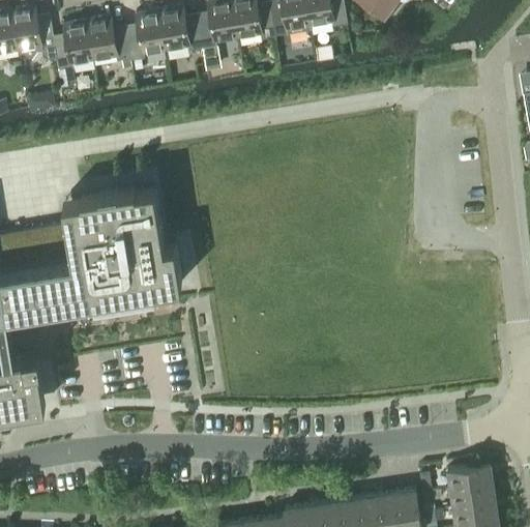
[(209,10),(197,12),(204,48),(216,46),(216,42),(237,38),(238,38),(232,0),(208,0),(209,10)]
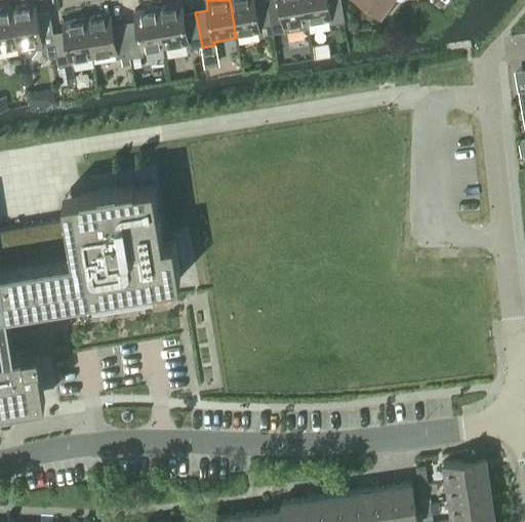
[(254,0),(230,0),(236,38),(237,38),(258,34),(258,38),(273,36),(267,0),(255,2),(254,0)]
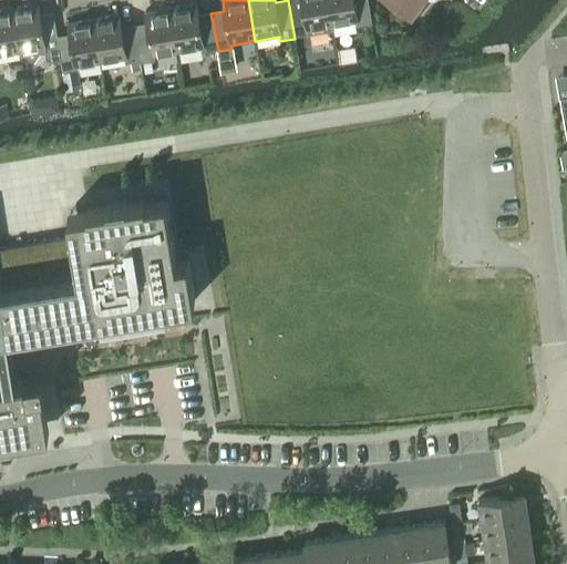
[(290,0),(288,0),(295,39),(309,37),(332,32),(331,27),(332,27),(327,0),(290,0)]
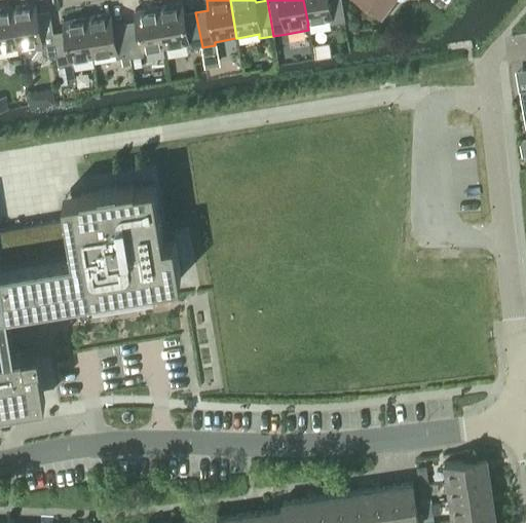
[(303,0),(308,25),(331,22),(331,26),(344,23),(340,0),(303,0)]
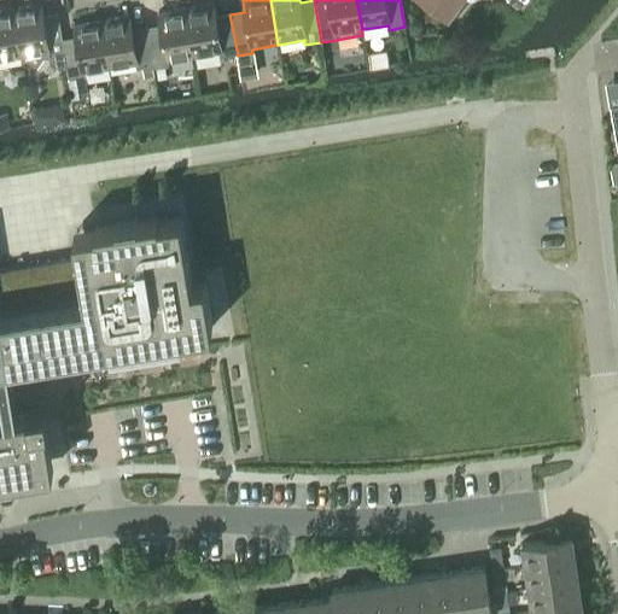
[(421,0),(431,7),(448,19),(461,0),(421,0)]
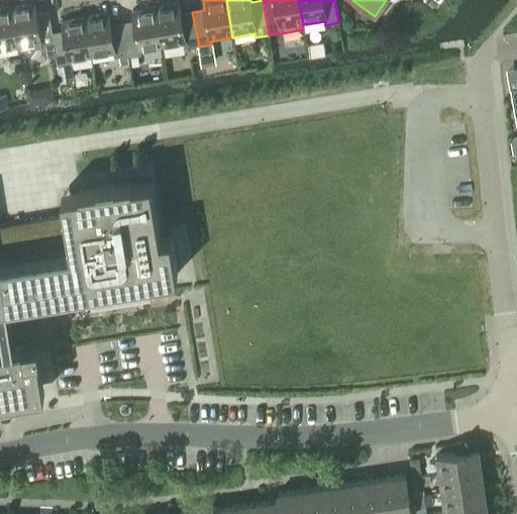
[(34,4),(11,8),(18,49),(18,53),(23,52),(30,58),(36,49),(40,48),(41,54),(48,59),(55,58),(52,34),(48,12),(36,14),(34,4)]
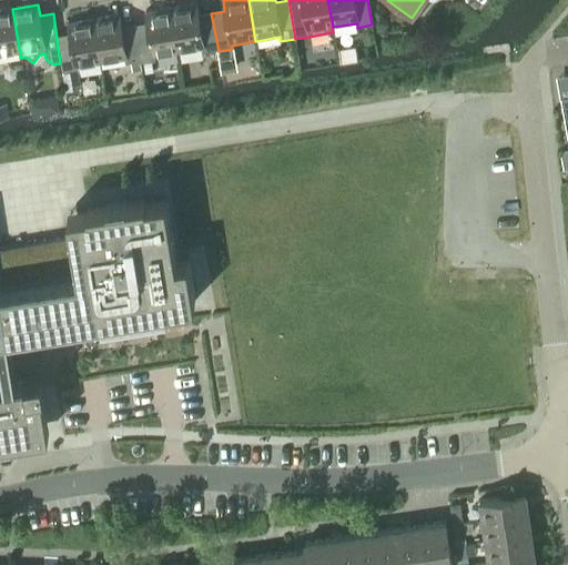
[(171,9),(179,54),(202,50),(203,54),(217,52),(219,51),(211,13),(199,16),(196,4),(171,9)]
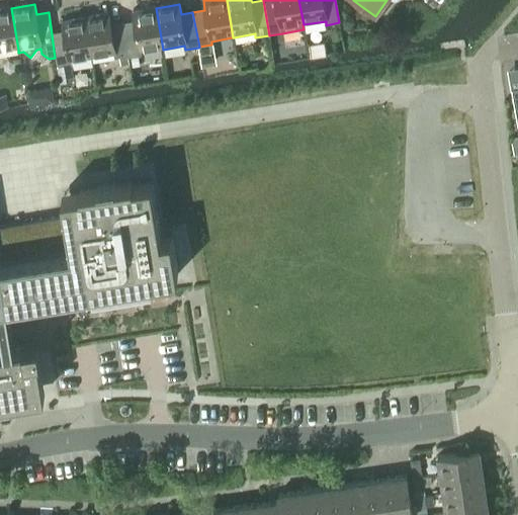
[(0,52),(18,50),(11,8),(0,9),(0,52)]
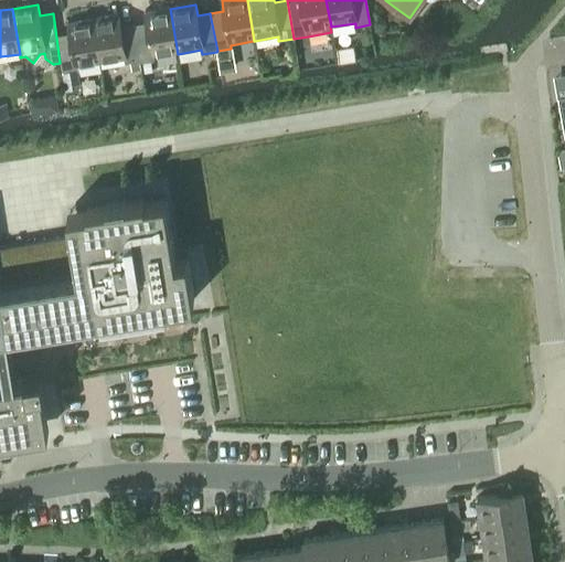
[(132,24),(139,63),(139,64),(155,62),(153,57),(178,54),(170,9),(145,13),(147,24),(134,27),(134,24),(132,24)]
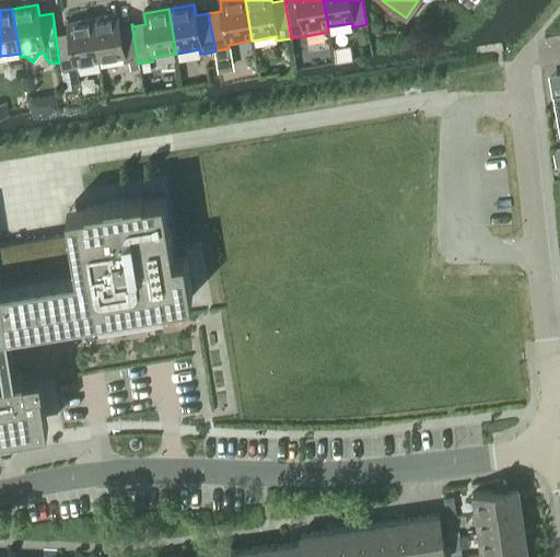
[(91,20),(98,65),(100,65),(123,60),(124,65),(138,62),(131,24),(119,26),(117,15),(91,20)]
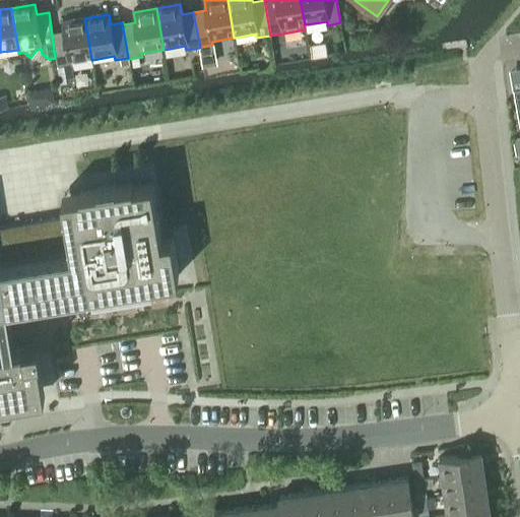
[(64,33),(52,35),(55,58),(56,58),(57,69),(61,86),(70,84),(73,79),(71,67),(70,63),(91,60),(84,18),(62,22),(64,33)]
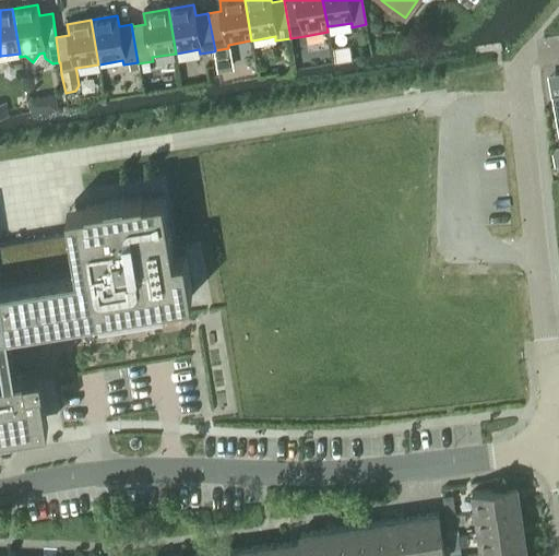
[(0,434),(48,426),(42,385),(44,385),(42,370),(24,373),(24,375),(16,376),(9,329),(192,299),(185,256),(174,258),(163,196),(143,199),(143,197),(122,200),(86,205),(86,209),(67,212),(70,234),(63,235),(0,246),(0,434)]
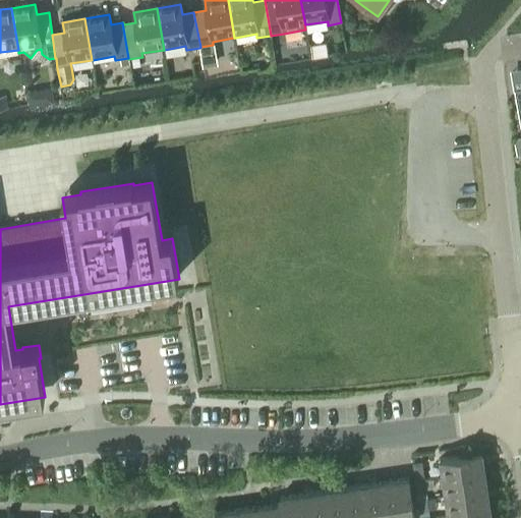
[(443,478),(484,472),(482,454),(440,460),(443,478)]
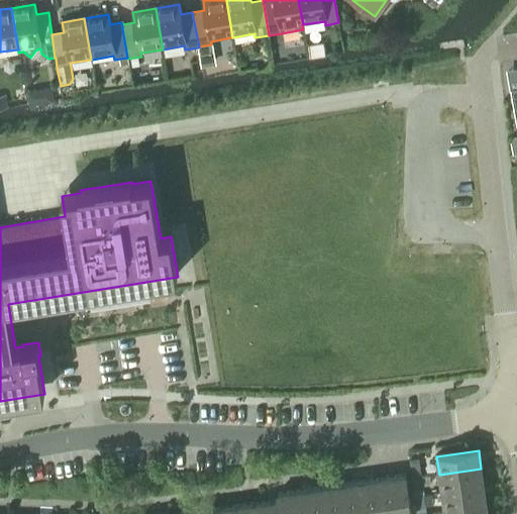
[(411,479),(421,478),(421,473),(419,459),(409,460),(411,474),(411,479)]
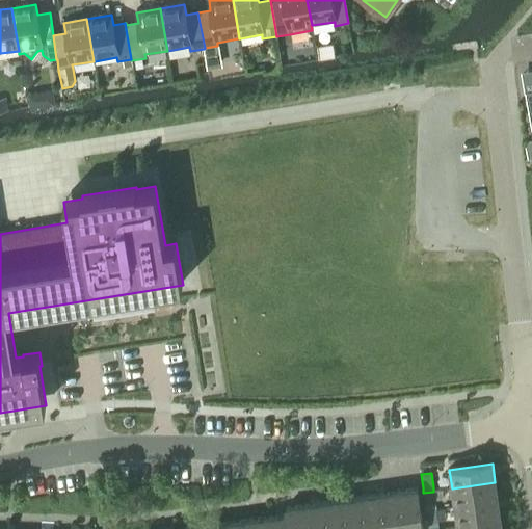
[(498,501),(496,483),(495,482),(452,488),(454,507),(498,501)]
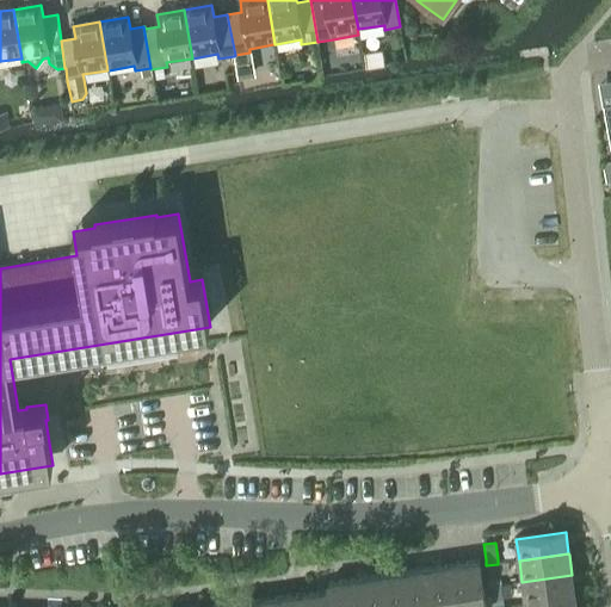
[(456,565),(463,606),(486,606),(479,562),(456,565)]
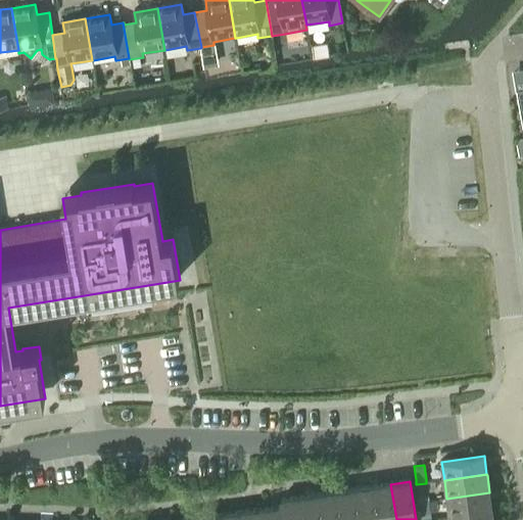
[(428,497),(426,483),(416,484),(418,498),(428,497)]
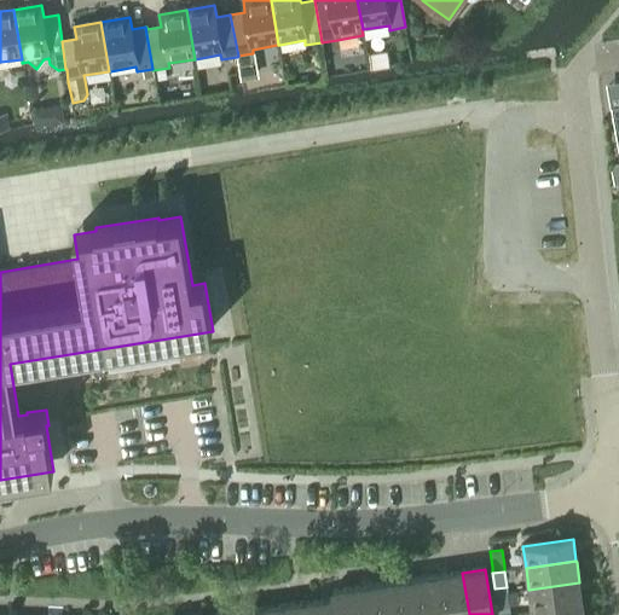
[(469,614),(462,573),(441,575),(447,614),(469,614)]
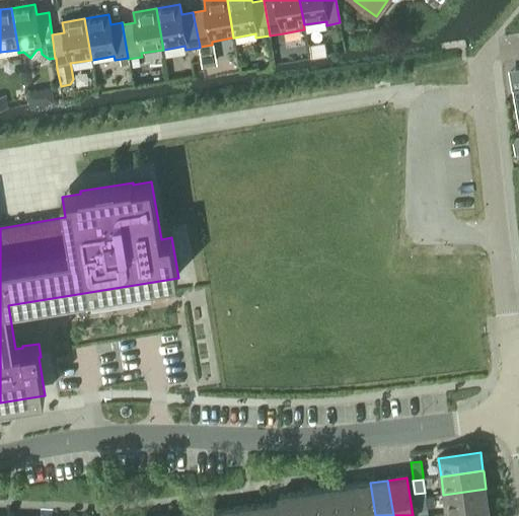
[(375,515),(370,483),(352,486),(356,515),(375,515)]
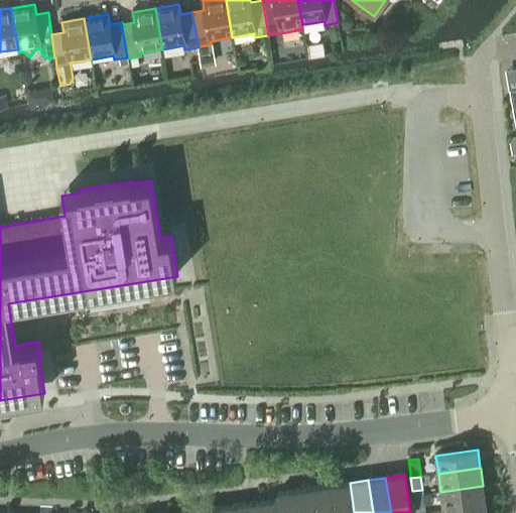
[(354,512),(350,483),(332,486),(336,512),(354,512)]
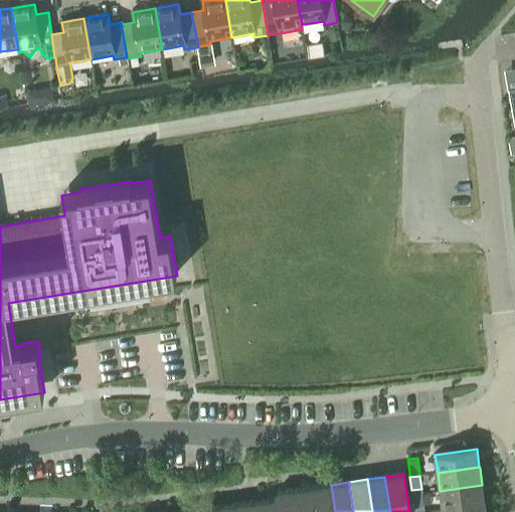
[(335,511),(331,485),(313,487),(317,511),(335,511)]
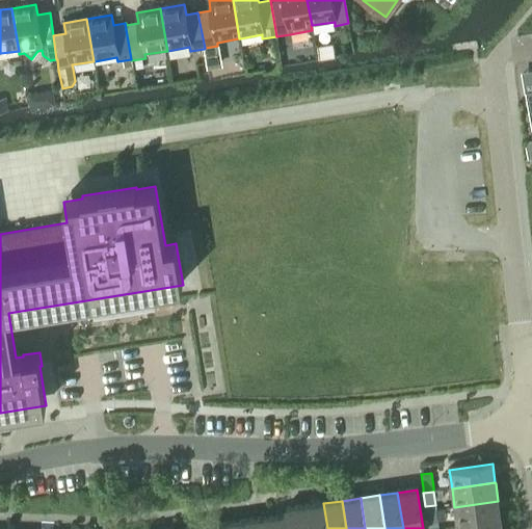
[(501,519),(498,502),(498,501),(454,507),(457,526),(501,519)]
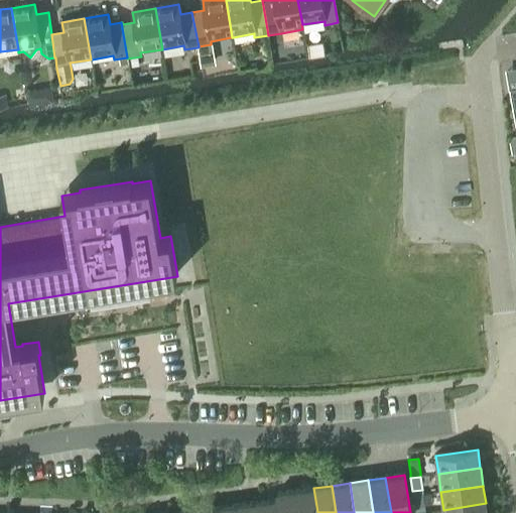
[(317,512),(313,488),(296,491),(299,512),(317,512)]
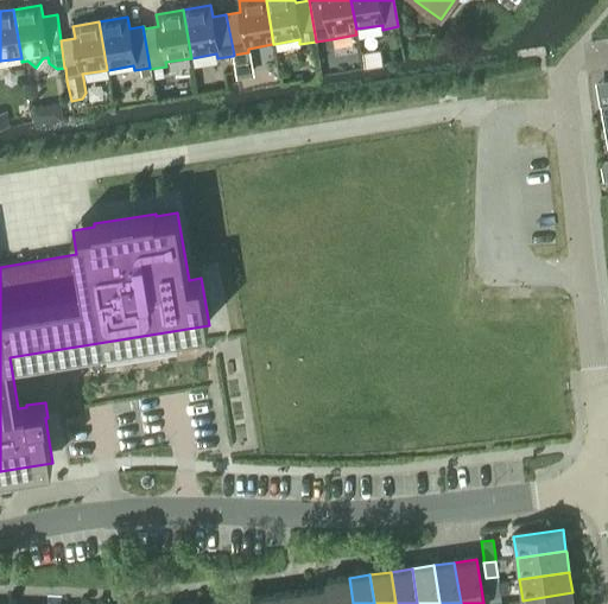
[(353,603),(349,578),(327,582),(328,587),(330,603),(353,603)]
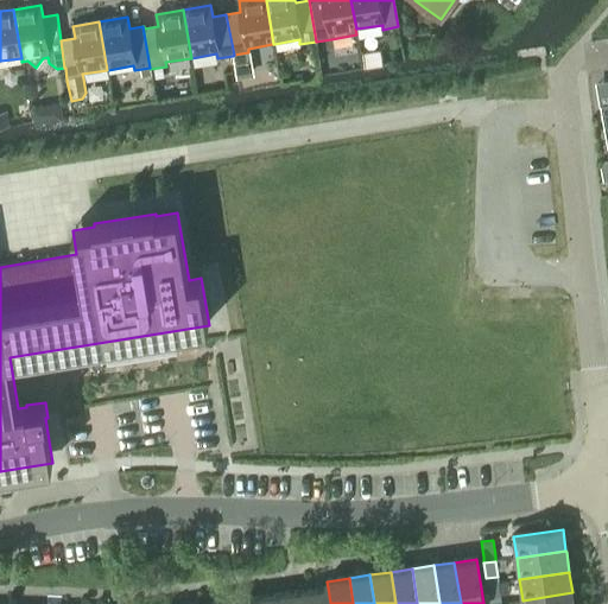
[(501,597),(499,583),(487,584),(489,599),(501,597)]
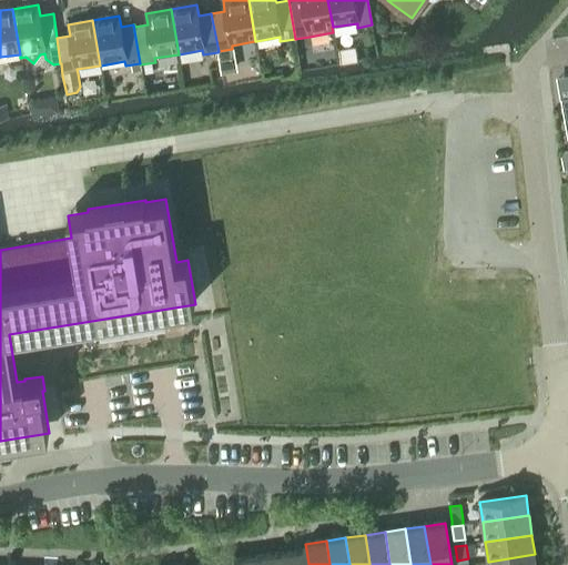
[(308,564),(306,550),(286,553),(288,564),(308,564)]
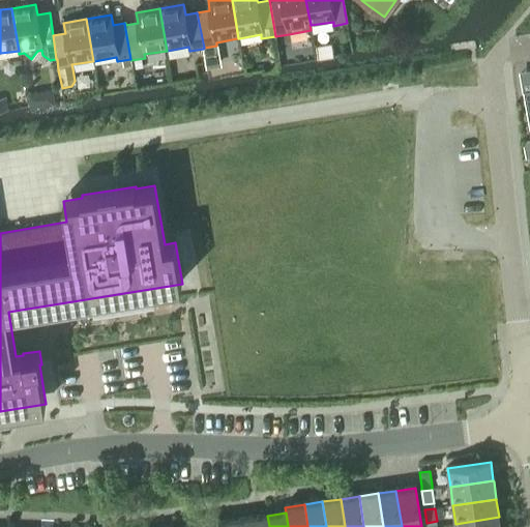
[(269,526),(267,516),(248,519),(249,526),(269,526)]
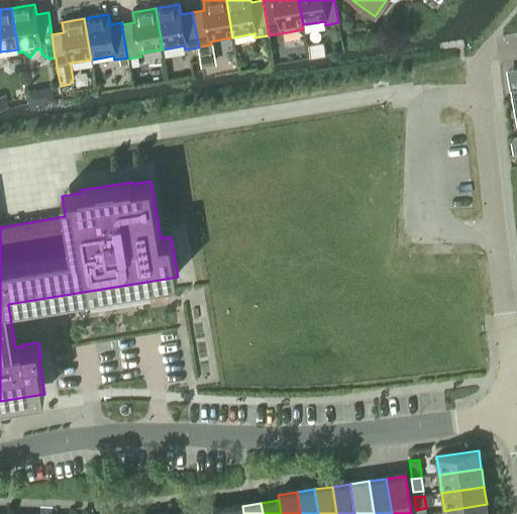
[(488,513),(487,505),(487,504),(444,511),(444,513),(488,513)]
